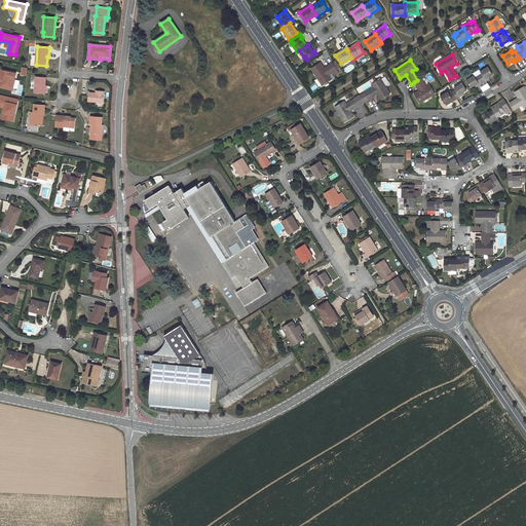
[(321,62),(311,68),(323,85),(332,79),(329,75),(337,70),(332,63),(325,69),(321,62)]
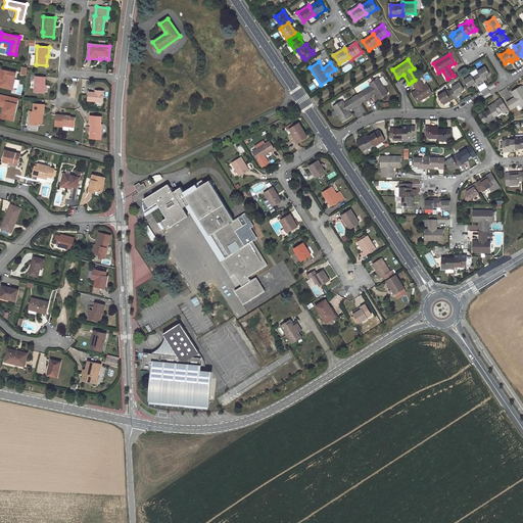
[(489,74),(485,66),(477,70),(479,73),(475,75),(480,83),(485,79),(484,78),(485,77),(489,74)]
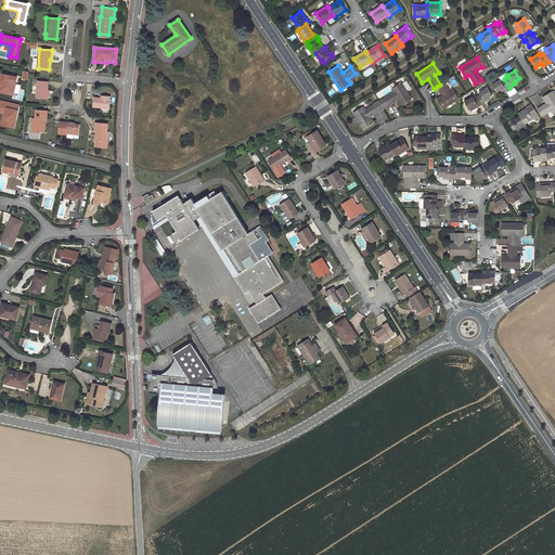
[(0,73),(0,79),(2,80),(0,87),(7,89),(5,91),(13,93),(17,77),(0,73)]
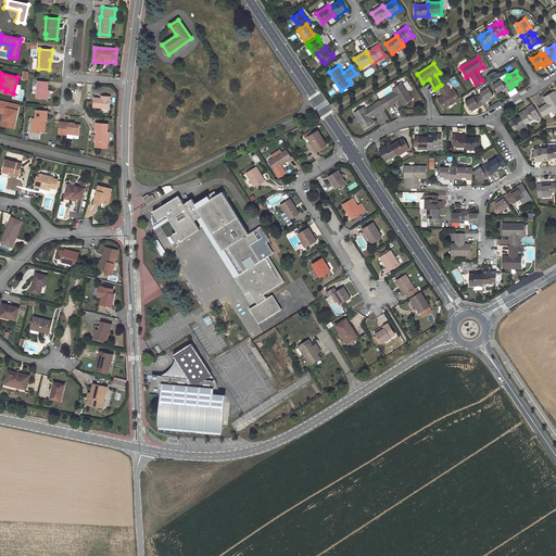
[(501,79),(493,85),(498,92),(503,90),(504,89),(505,91),(510,88),(505,79),(502,81),(501,79)]
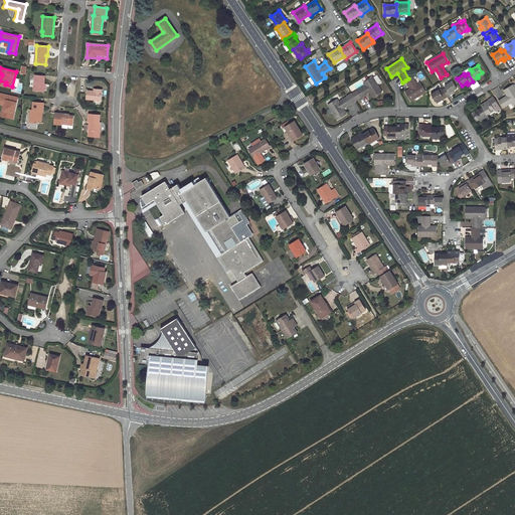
[(45,75),(35,74),(34,91),(43,92),(44,91),(44,83),(45,75)]
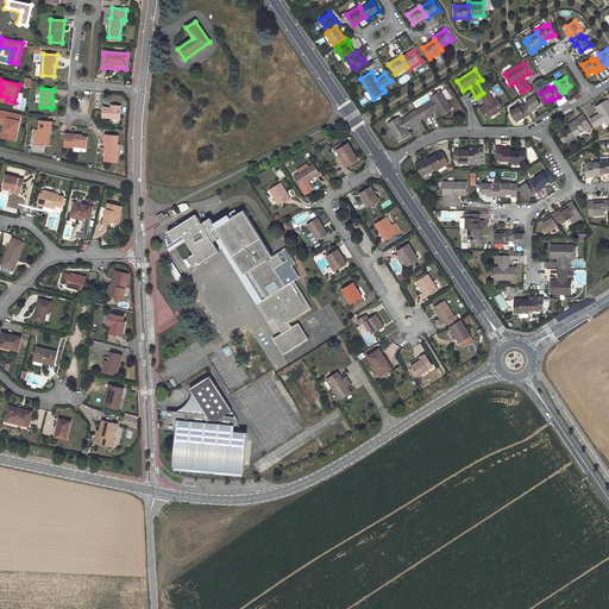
[(432,101),(422,107),(427,115),(437,110),(440,115),(452,110),(440,90),(429,98),(432,101)]
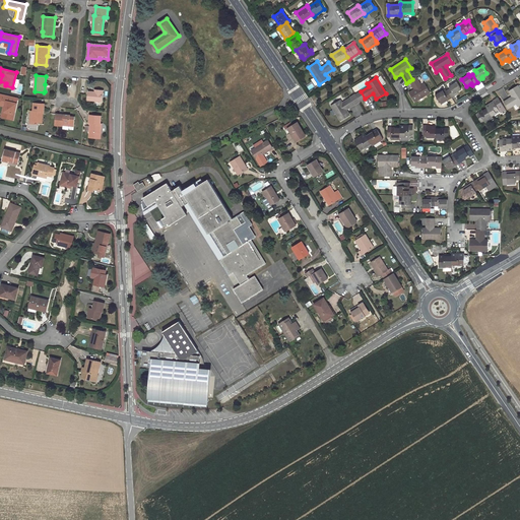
[(409,92),(414,102),(430,92),(426,84),(425,83),(421,85),(416,77),(412,79),(409,81),(414,89),(409,92)]
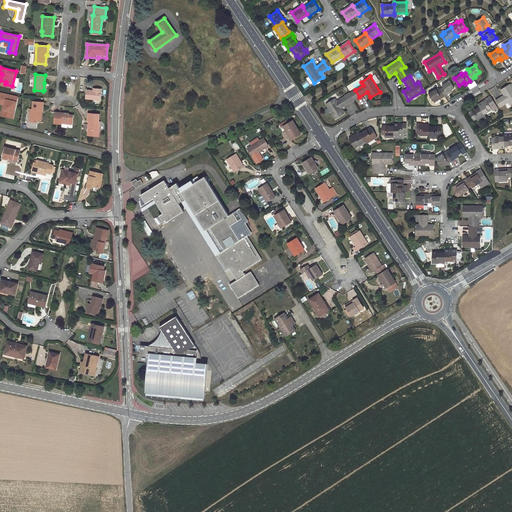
[(454,88),(449,80),(442,85),(443,87),(440,89),(445,96),(450,93),(449,91),(450,90),(454,88)]
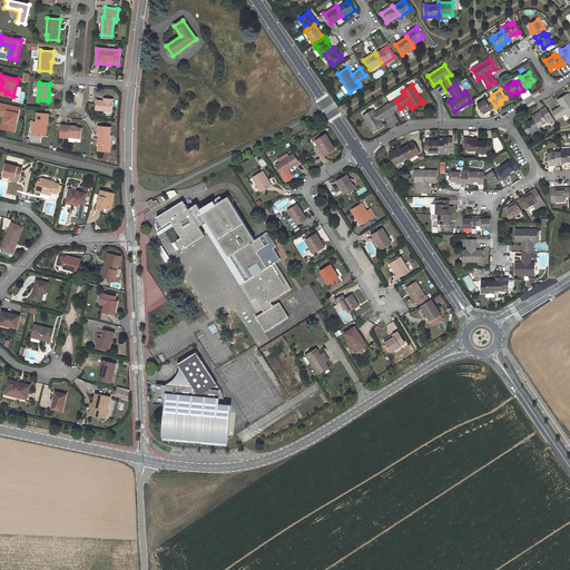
[(569,96),(568,94),(558,99),(562,106),(553,111),(557,119),(567,112),(569,116),(569,115),(569,96)]
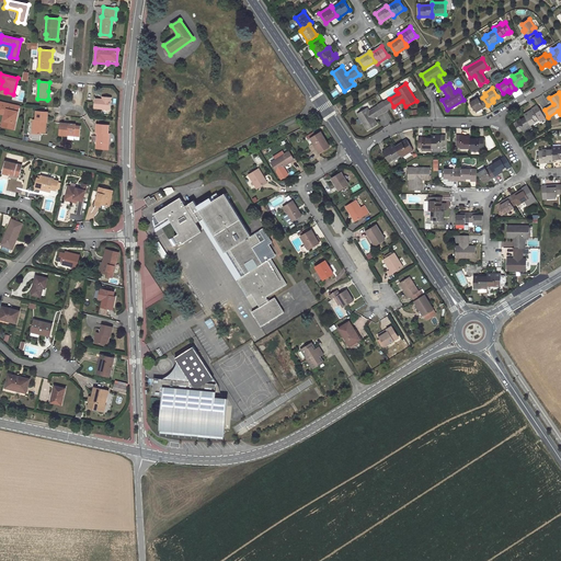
[(102,99),(95,98),(94,109),(111,110),(112,98),(106,96),(106,99),(102,99)]
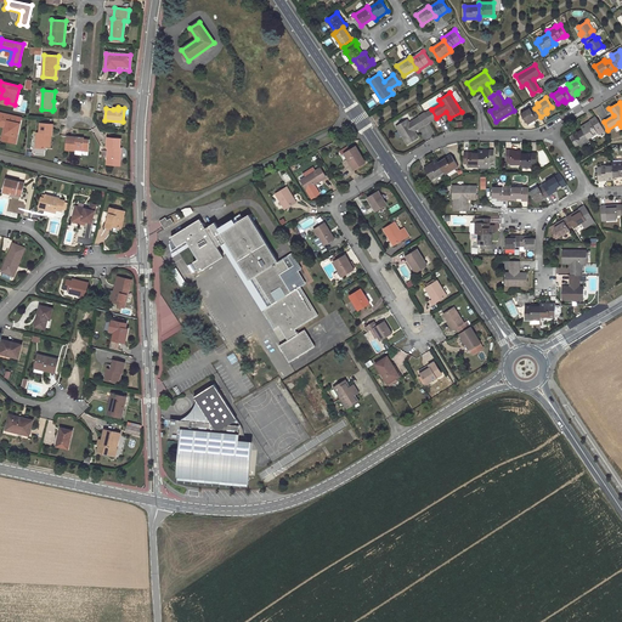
[(535,108),(531,111),(530,108),(521,113),(526,123),(533,119),(535,120),(541,117),(535,108)]
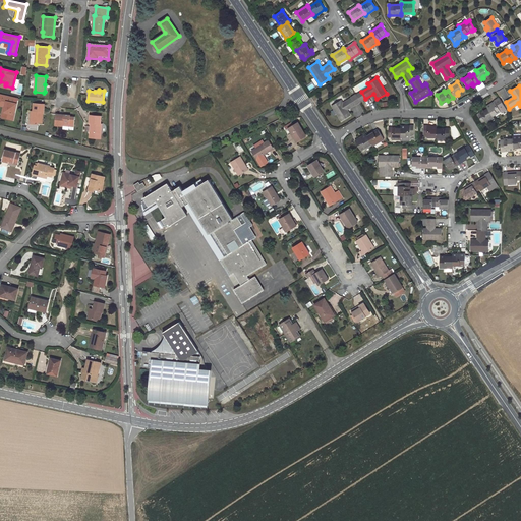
[(361,92),(356,95),(360,102),(365,99),(361,92)]
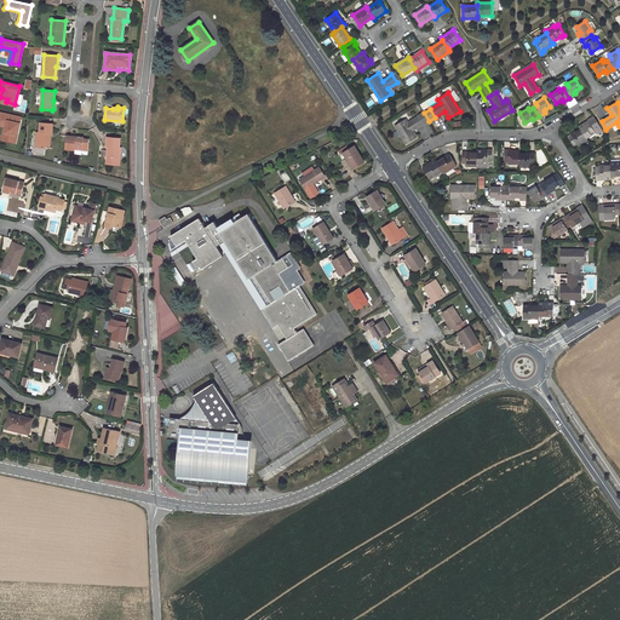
[(0,112),(0,122),(7,125),(5,133),(9,133),(7,141),(16,143),(22,118),(0,112)]
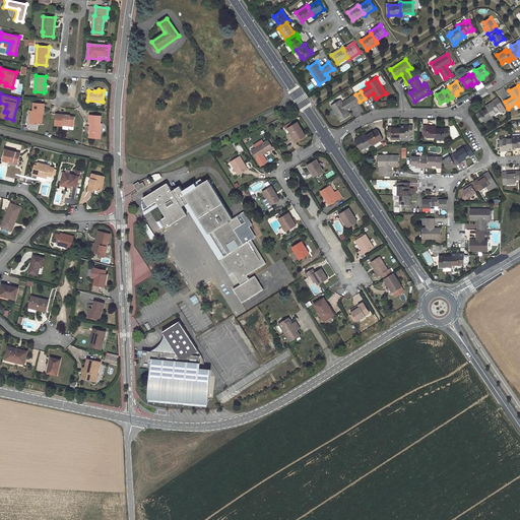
[(355,94),(350,98),(354,104),(360,102),(355,94)]
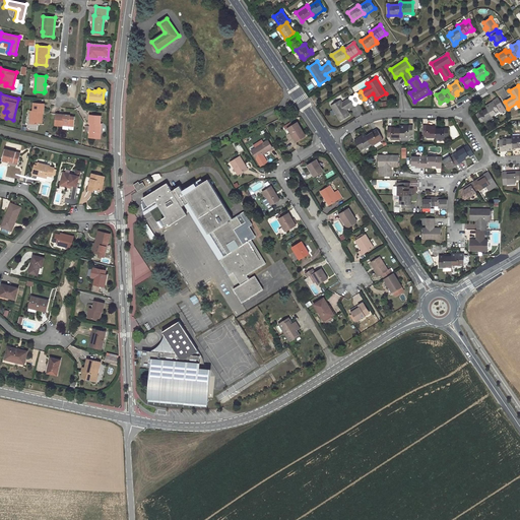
[(340,100),(331,106),(340,121),(349,115),(346,110),(354,104),(350,98),(342,103),(340,100)]
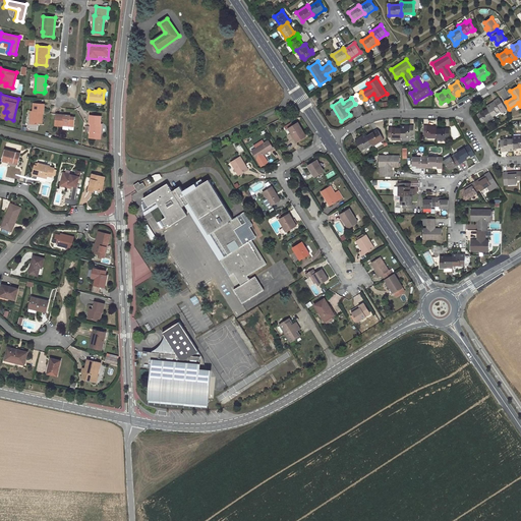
[(500,98),(495,101),(496,102),(487,107),(488,109),(493,116),(501,111),(502,113),(507,109),(500,98)]
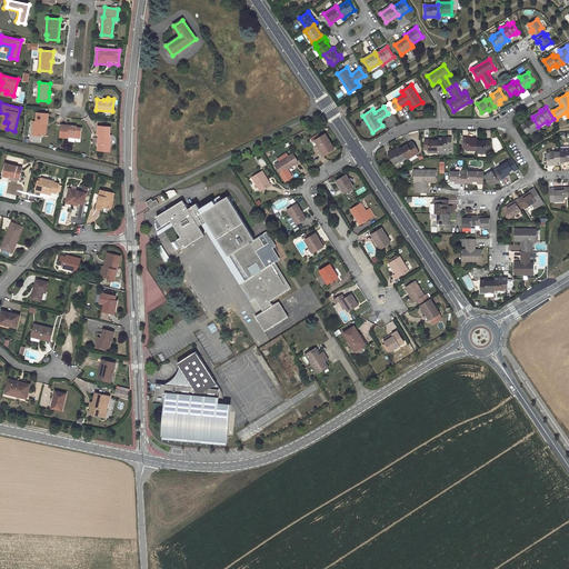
[(49,113),(37,112),(37,121),(36,121),(35,136),(42,136),(42,133),(47,133),(48,122),(49,113)]
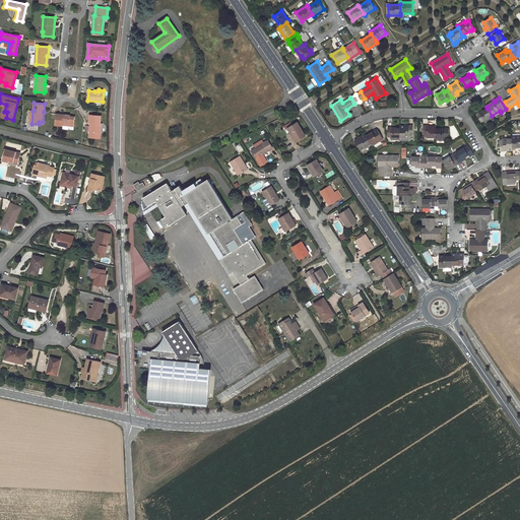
[(479,112),(476,114),(481,123),(484,121),(485,122),(494,118),(492,116),(488,109),(480,113),(479,112)]
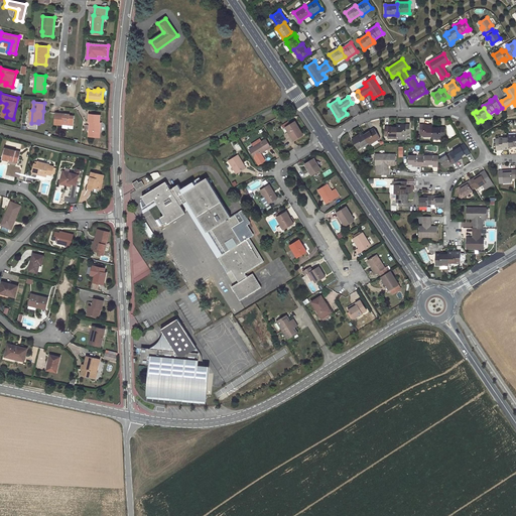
[(70,114),(55,113),(54,124),(59,125),(59,128),(66,129),(66,125),(74,125),(75,116),(70,115),(70,114)]
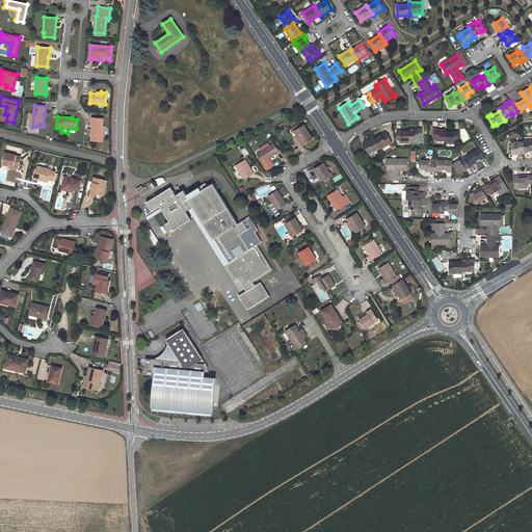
[(103,118),(91,117),(91,126),(94,126),(96,126),(95,135),(92,135),(91,141),(103,142),(104,127),(103,127),(103,118)]
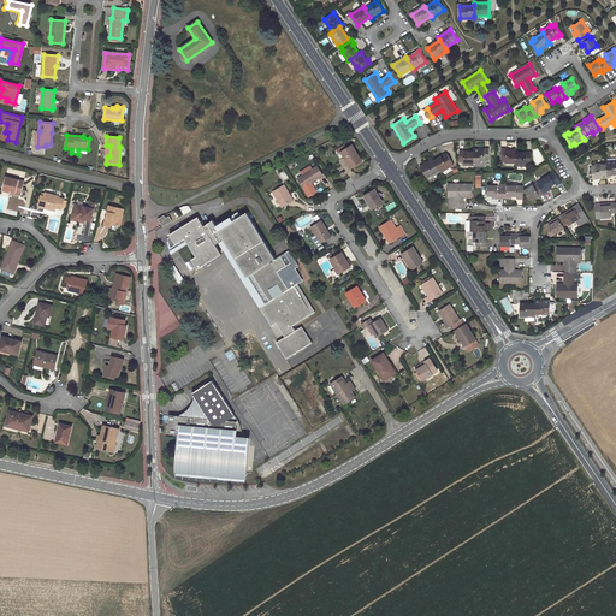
[(353,146),(342,152),(351,167),(362,161),(353,146)]
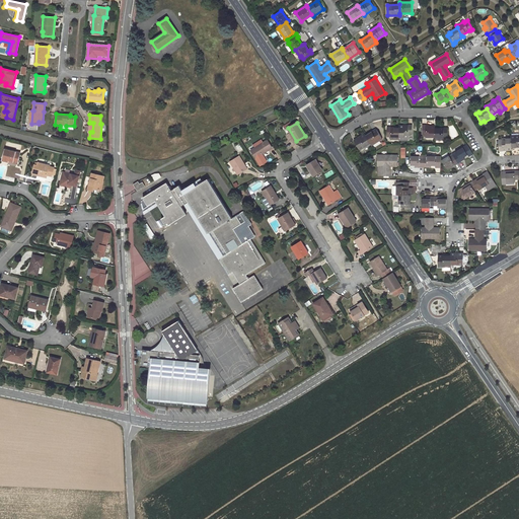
[(399,128),(399,139),(409,139),(409,135),(413,135),(413,125),(409,125),(409,126),(400,126),(399,128)]
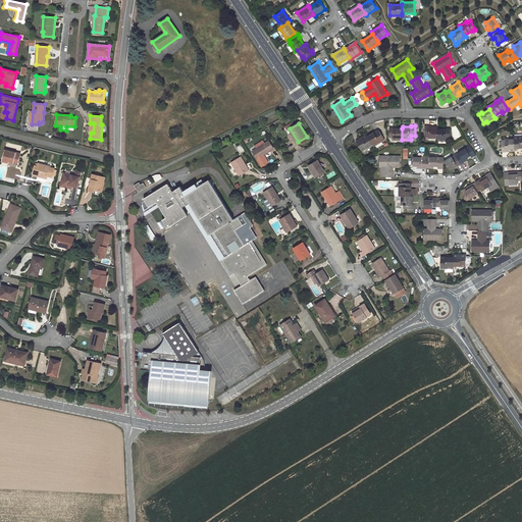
[(428,125),(425,125),(425,136),(428,136),(428,138),(437,138),(437,129),(437,127),(428,126),(428,125)]
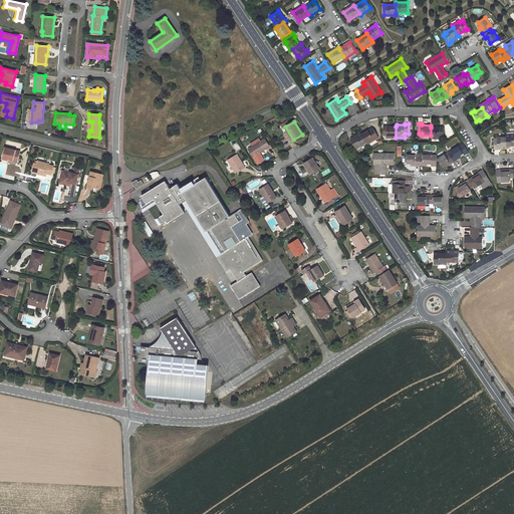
[(387,125),(383,125),(383,136),(387,136),(387,138),(396,138),(396,126),(387,126),(387,125)]
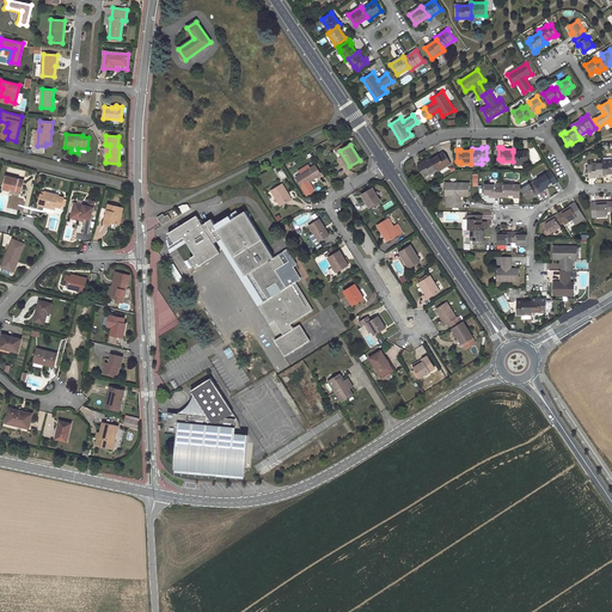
[(527,165),(528,150),(524,150),(524,152),(513,152),(513,161),(513,164),(524,164),(524,165),(527,165)]
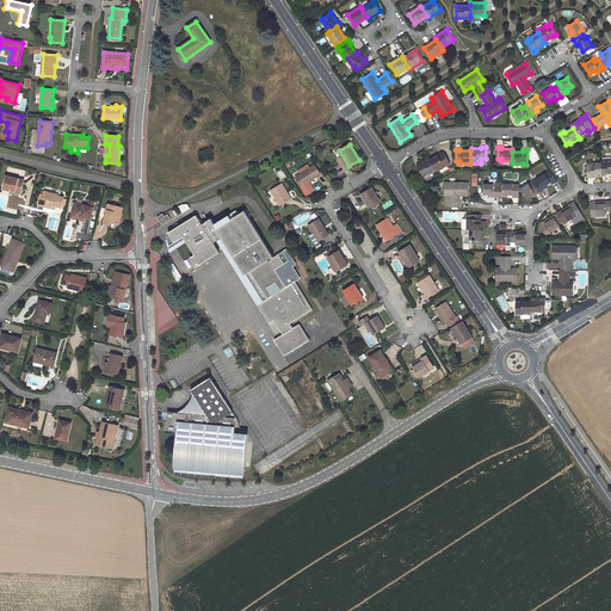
[(450,162),(443,153),(431,160),(437,167),(438,170),(450,162)]
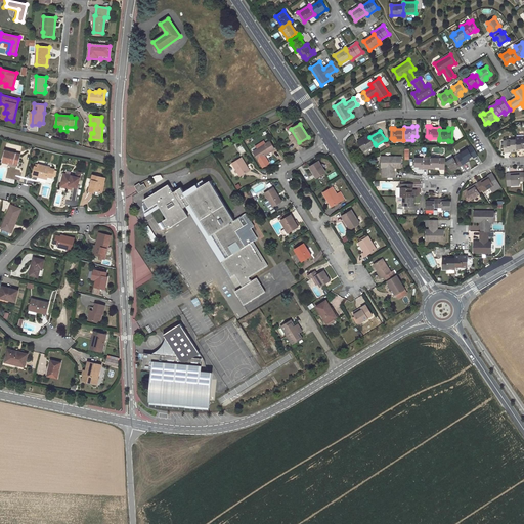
[(368,135),(357,142),(363,150),(375,143),(369,137),(368,135)]
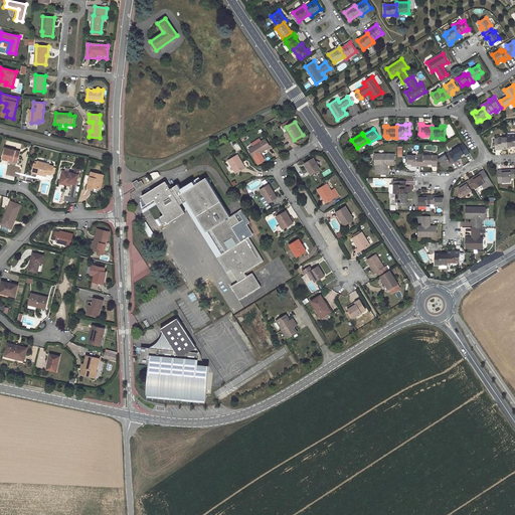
[(495,140),(496,150),(499,149),(499,148),(508,148),(508,146),(508,137),(498,138),(499,140),(495,140)]
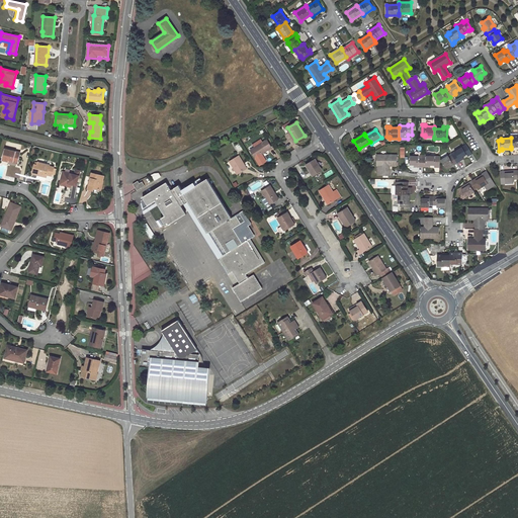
[(267,141),(251,151),(256,158),(271,148),(267,141)]
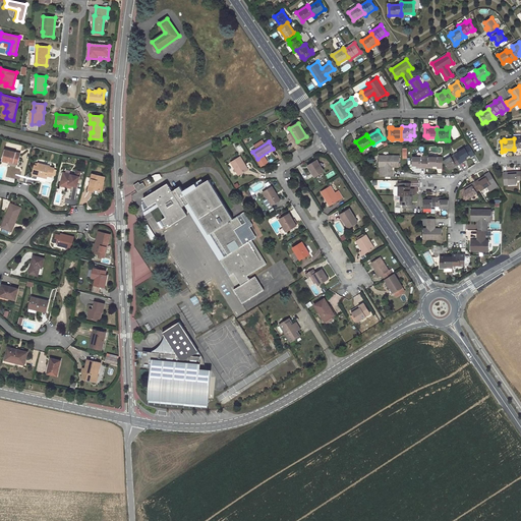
[(475,155),(469,145),(457,152),(458,154),(456,156),(460,164),(465,161),(464,159),(466,158),(470,156),(471,157),(475,155)]
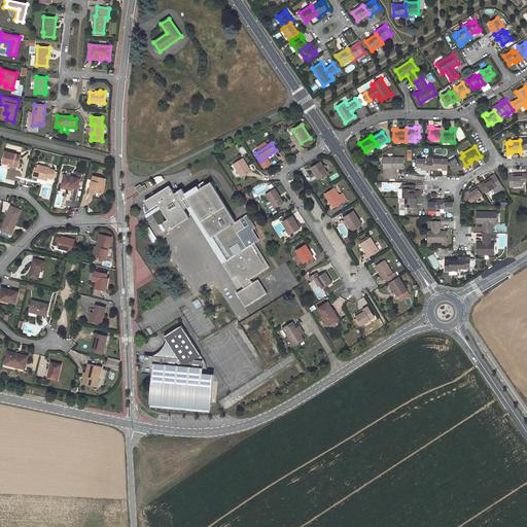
[(21,155),(5,151),(2,163),(8,165),(8,163),(18,165),(21,155)]
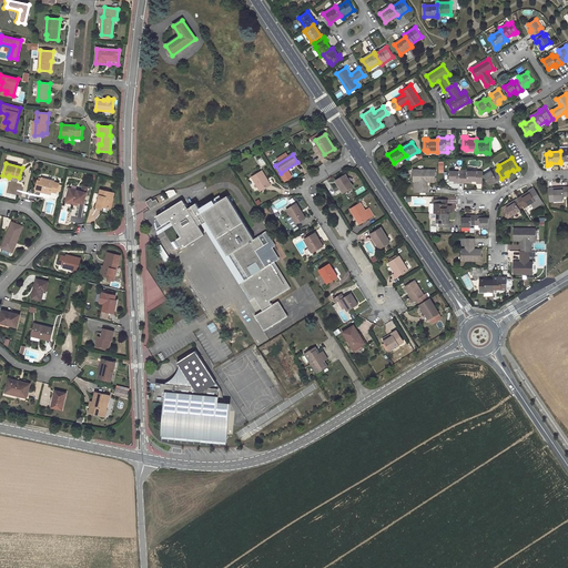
[(436,170),(414,170),(413,181),(414,182),(414,192),(427,192),(427,181),(436,182),(436,170)]
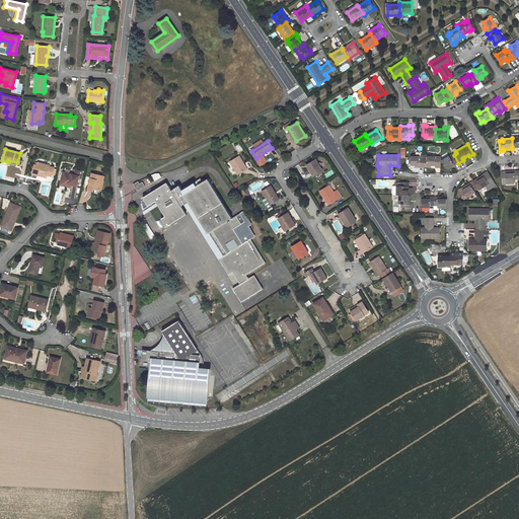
[(449,155),(442,160),(447,167),(451,165),(452,164),(453,166),(458,163),(454,155),(450,157),(449,155)]
